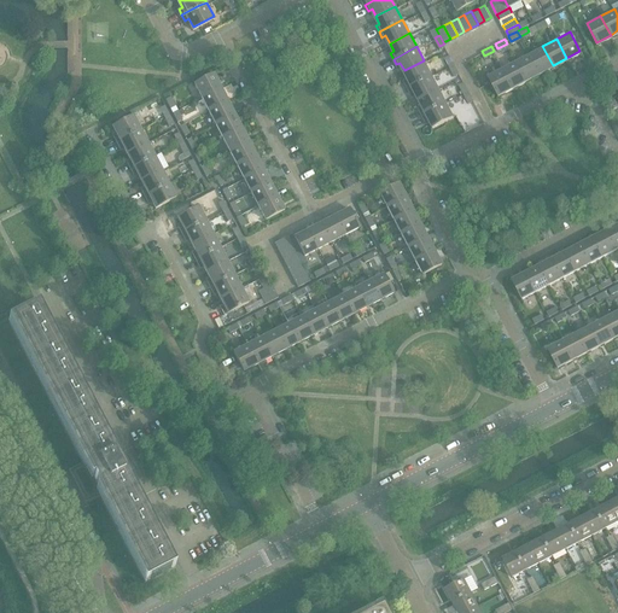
[(529,53),(538,73),(553,65),(542,46),(529,53)]
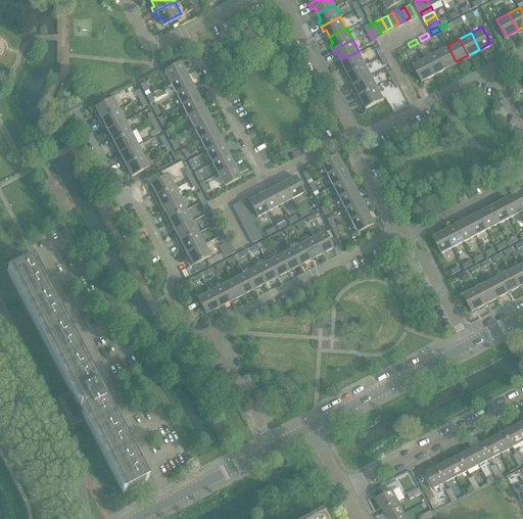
[(380,54),(384,52),(380,44),(376,47),(380,54)]
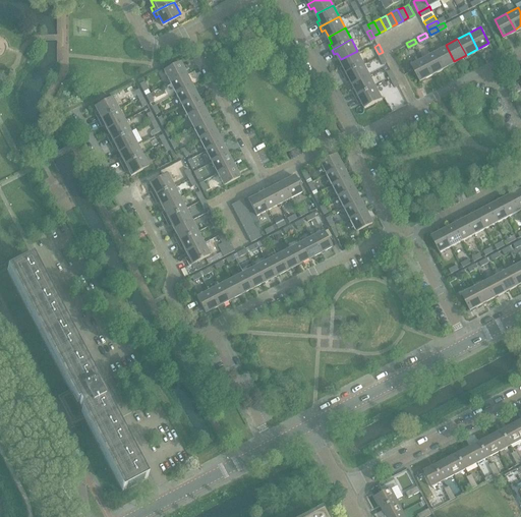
[(435,51),(443,66),(454,61),(446,45),(435,51)]
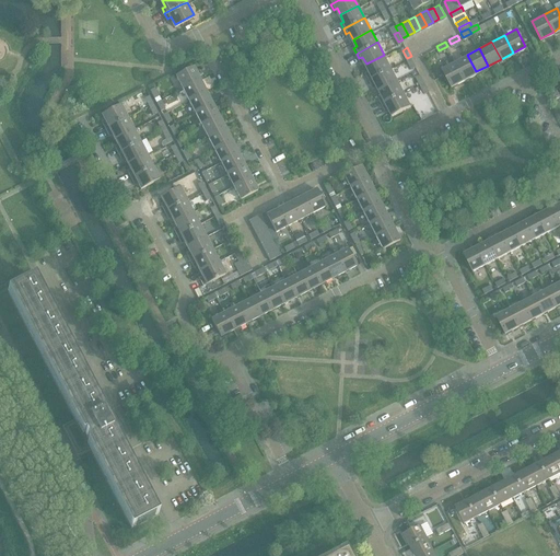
[(369,78),(391,67),(384,55),(366,64),(370,71),(366,72),(369,78)]
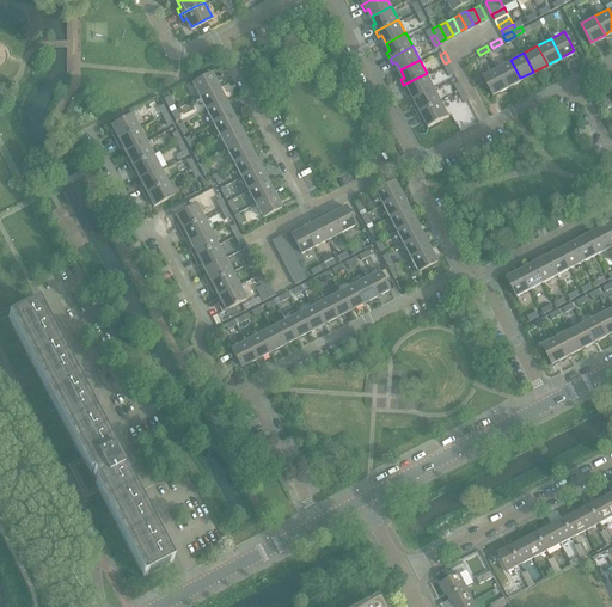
[(497,67),(507,85),(520,78),(510,60),(497,67)]
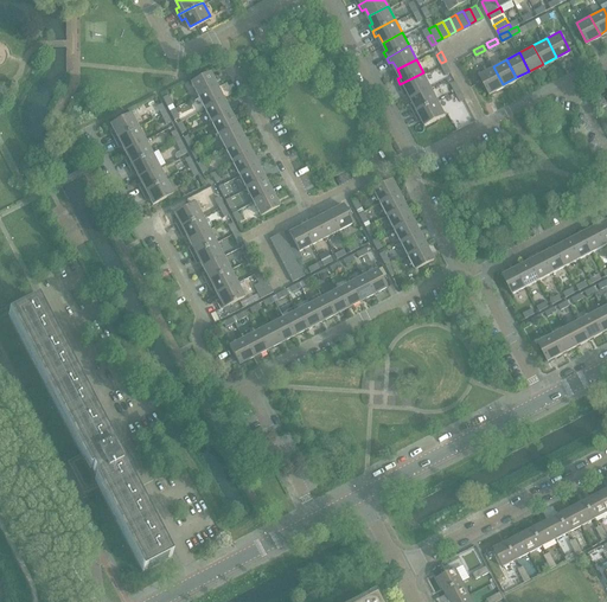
[(446,61),(441,63),(446,72),(451,70),(446,61)]
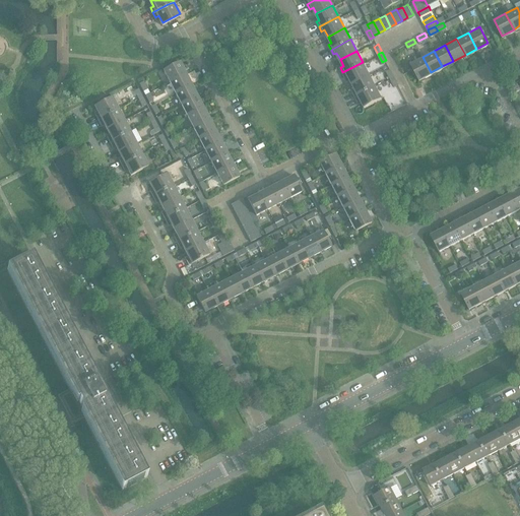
[(431,72),(423,57),(410,63),(419,78),(431,72)]
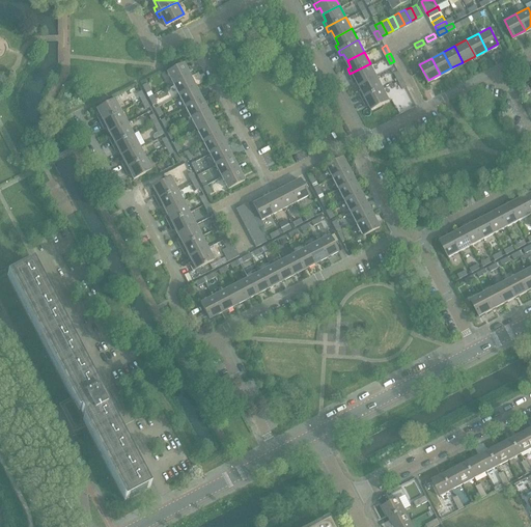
[(173,81),(190,73),(184,60),(167,70),(173,81)]
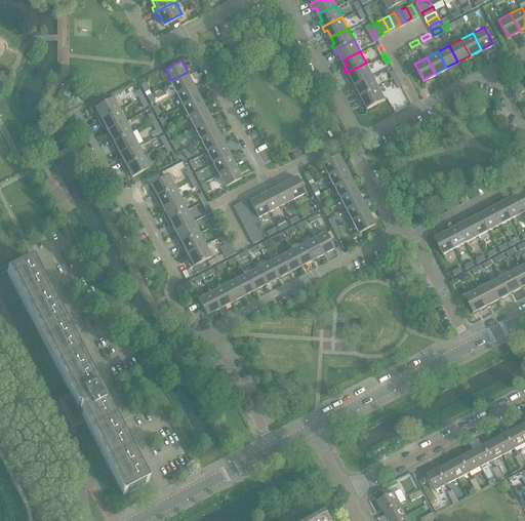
[(355,83),(372,74),(366,63),(346,73),(349,78),(352,76),(355,83)]
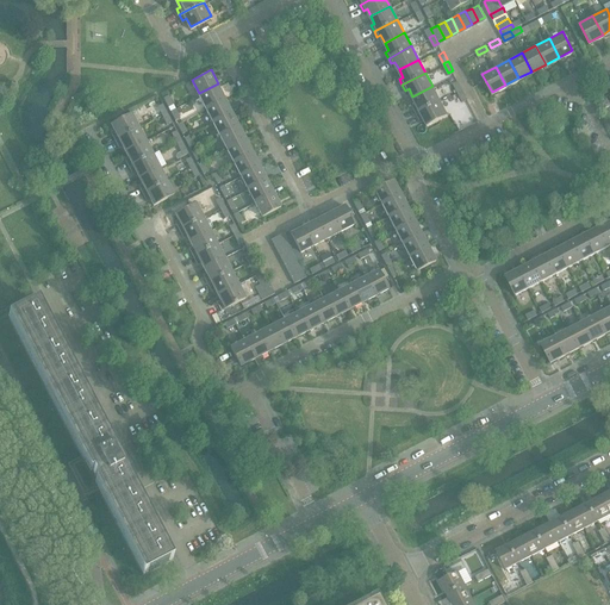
[(456,91),(462,87),(458,79),(452,81),(456,91)]
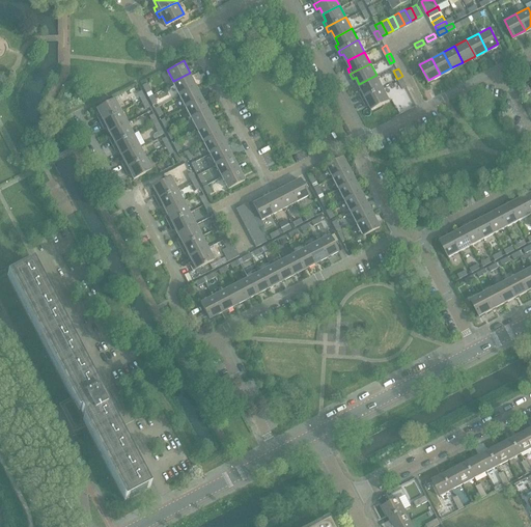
[(190,73),(173,81),(179,92),(195,84),(190,73)]
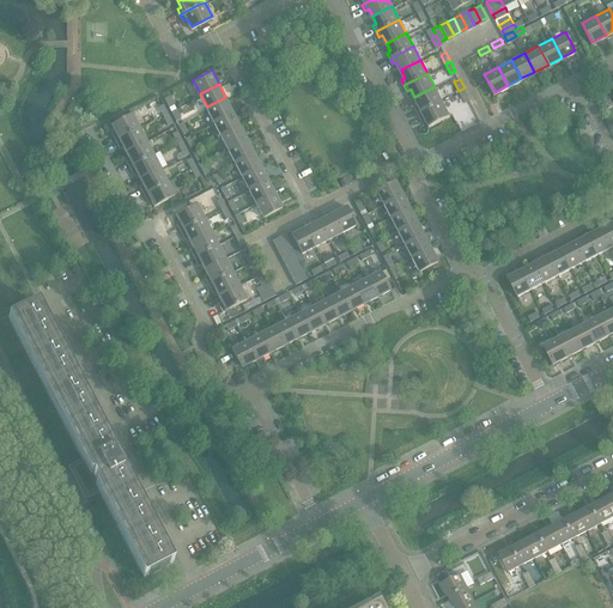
[(418,113),(442,99),(435,86),(414,97),(419,104),(414,107),(418,113)]
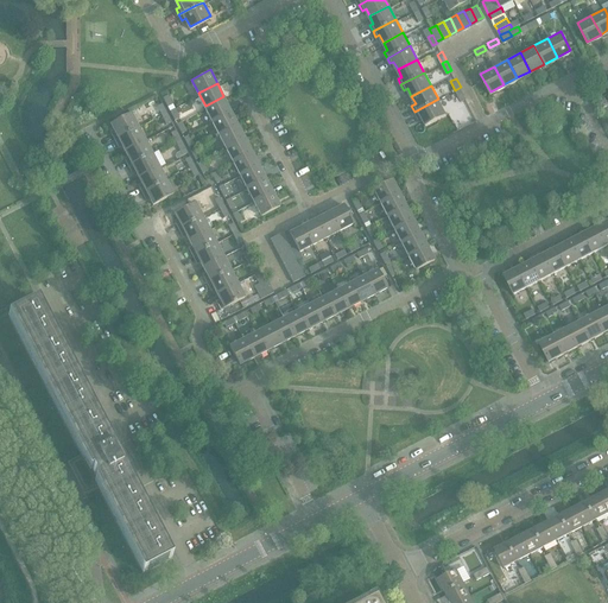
[(461,87),(455,90),(460,100),(466,96),(461,87)]
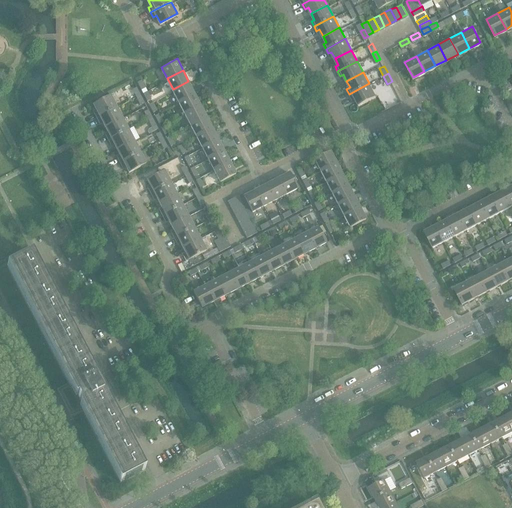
[(188,81),(173,89),(179,100),(194,92),(188,81)]
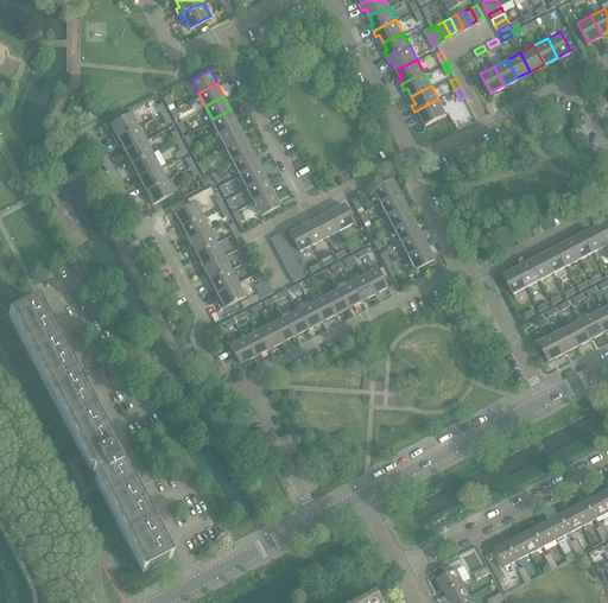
[(438,99),(415,112),(417,116),(422,115),(425,124),(445,113),(438,99)]
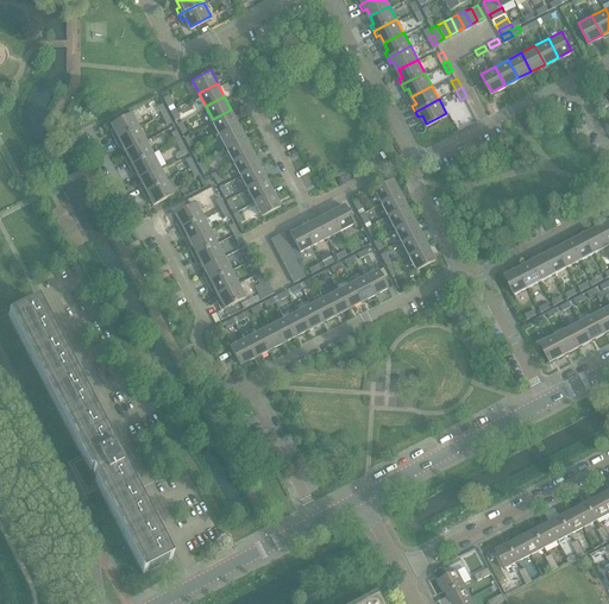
[(170,108),(175,117),(180,114),(175,106),(170,108)]
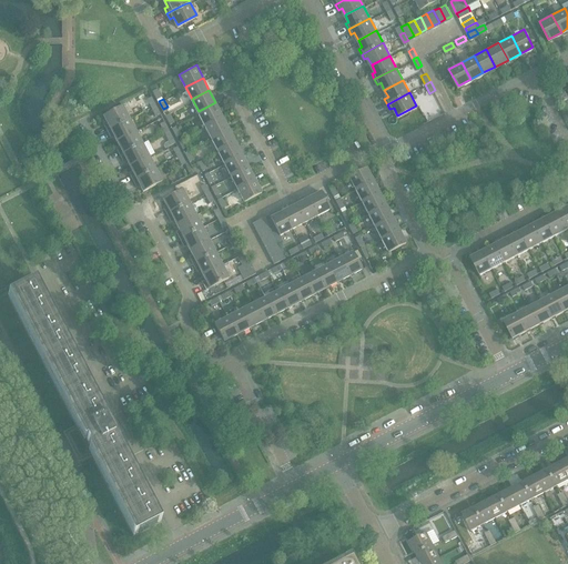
[(215,102),(199,111),(204,124),(222,116),(215,102)]
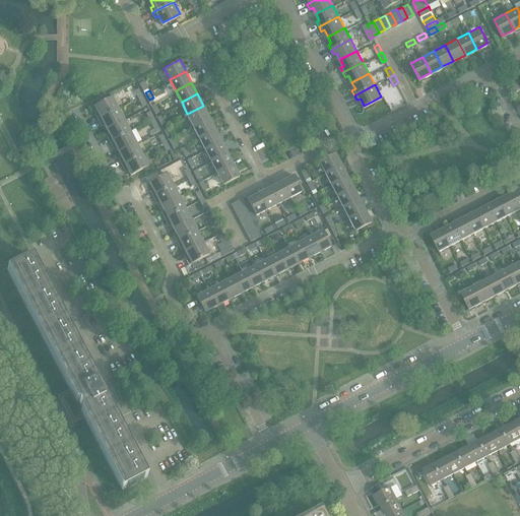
[(98,117),(118,106),(112,94),(94,104),(99,111),(95,113),(98,117)]
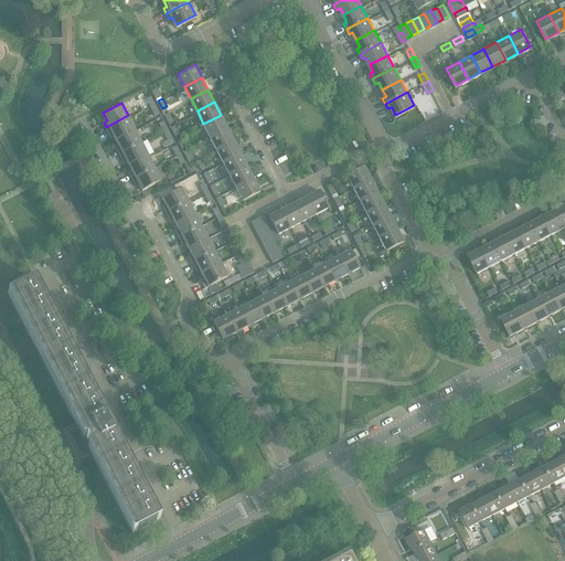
[(116,138),(135,128),(128,115),(106,127),(109,133),(113,130),(116,138)]
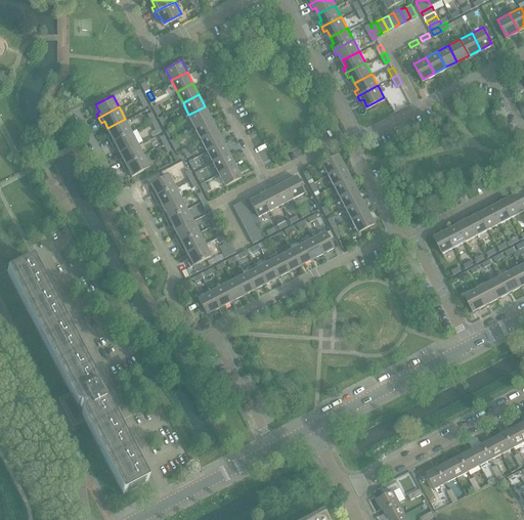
[(205,106),(188,115),(194,126),(211,118),(205,106)]
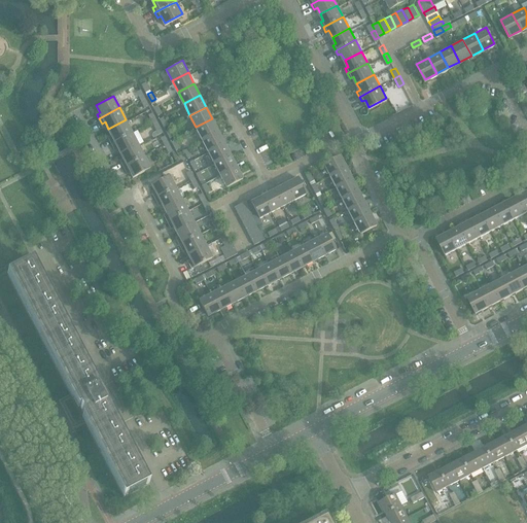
[(212,118),(196,127),(202,138),(218,130),(212,118)]
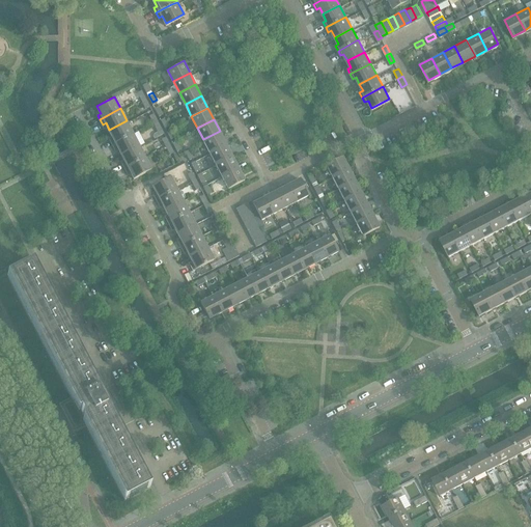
[(127,120),(109,130),(112,136),(109,138),(112,143),(133,132),(127,120)]
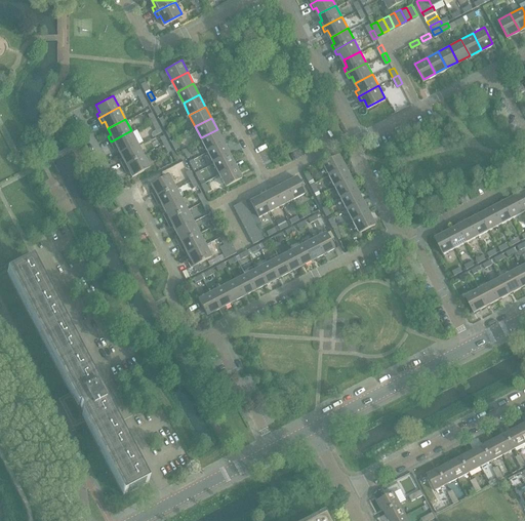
[(165,127),(169,135),(173,132),(169,125),(165,127)]
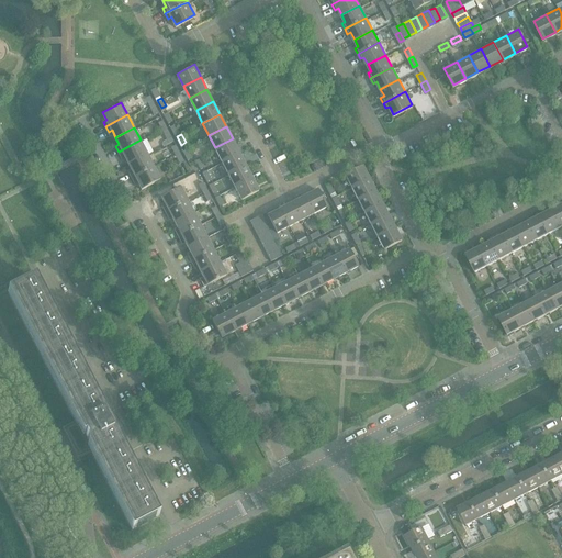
[(215,147),(223,162),(240,153),(233,138),(215,147)]
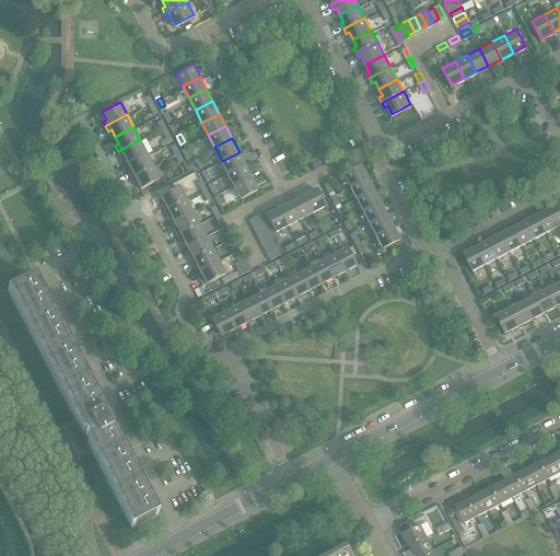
[(140,139),(118,151),(120,155),(124,154),(128,161),(147,151),(140,139)]
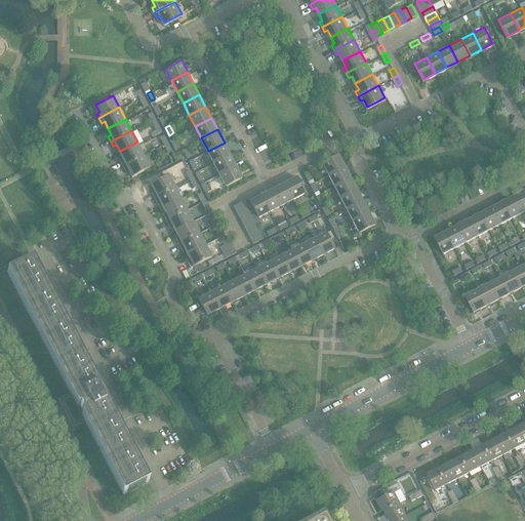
[(137,142),(120,151),(123,158),(120,159),(123,164),(144,154),(137,142)]
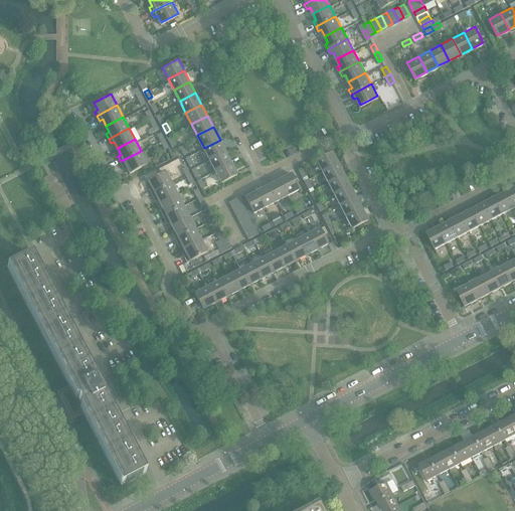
[(211,162),(227,154),(220,140),(204,148),(211,162)]
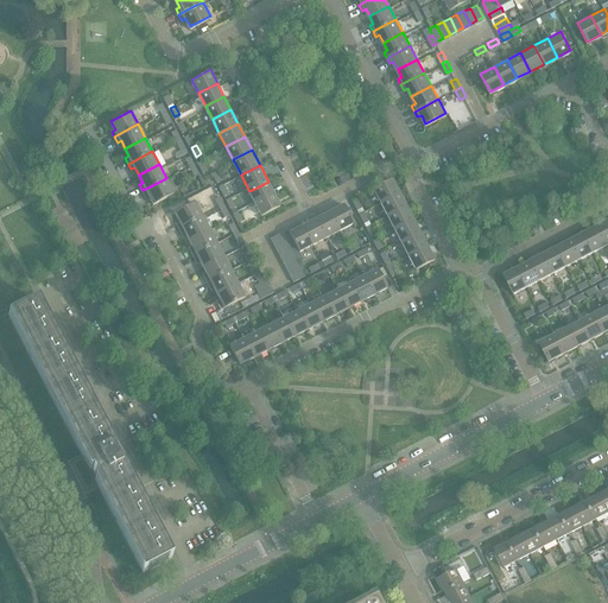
[(380,200),(399,190),(392,177),(373,186),(380,200)]
